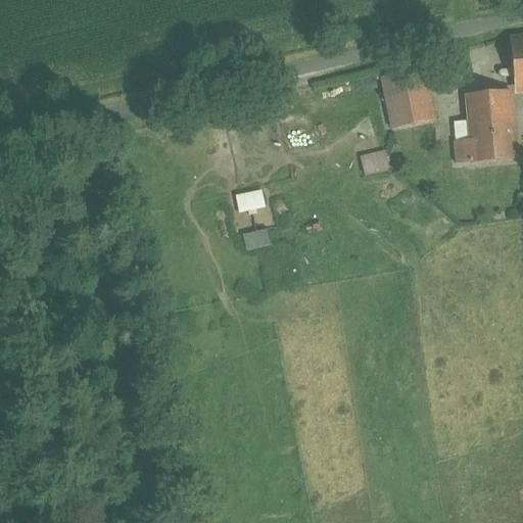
[(522,36),(511,38),(515,80),(522,79),(522,36)]
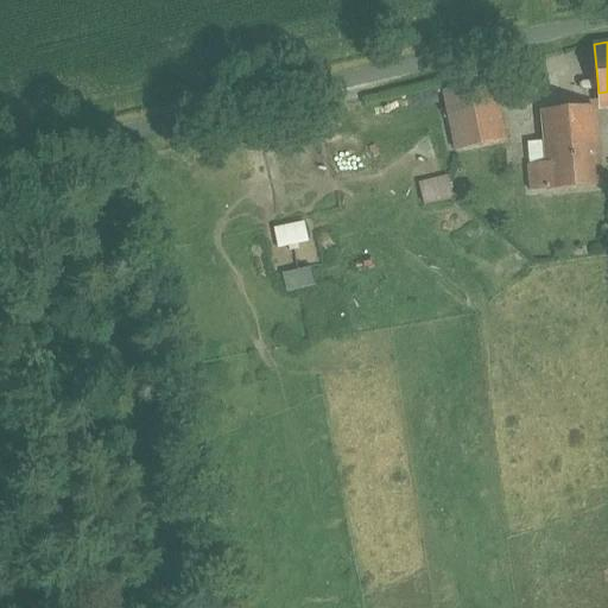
[(494,81),(445,90),(458,151),(507,141),(494,81)]
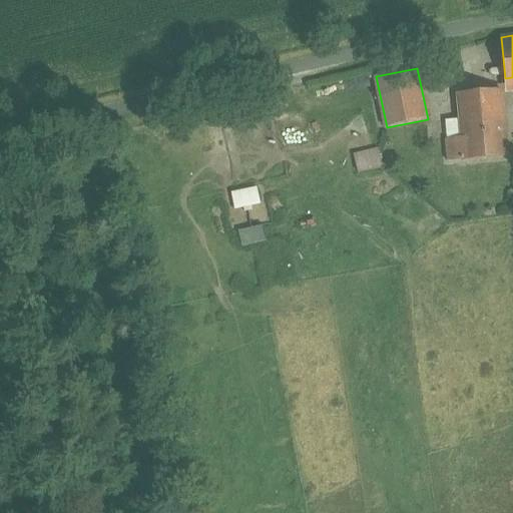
[(502,89),(458,93),(462,138),(447,139),(449,161),(464,159),(464,160),(509,156),(505,119),(502,89)]
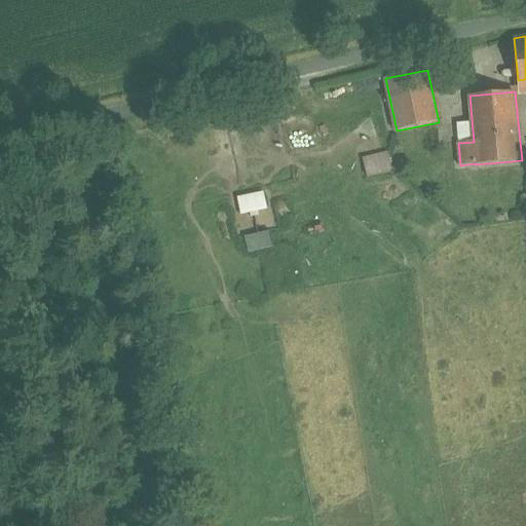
[(389,154),(365,161),(368,177),(393,171),(389,154)]
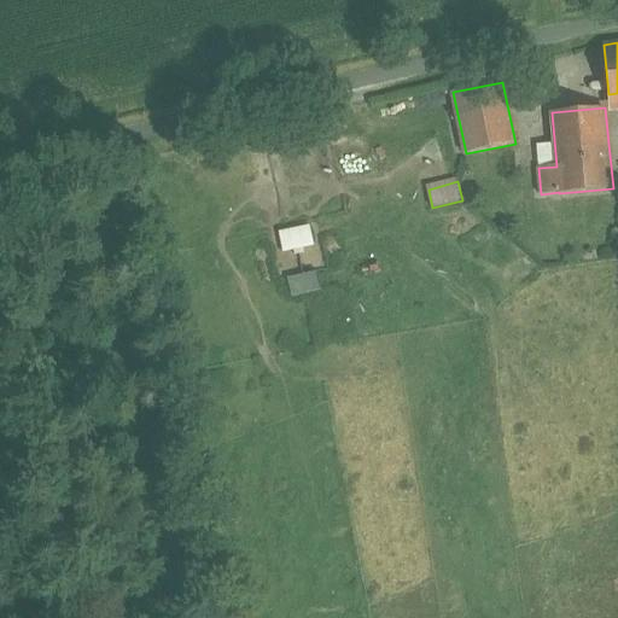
[(280,251),(313,246),(310,225),(278,229),(280,251)]
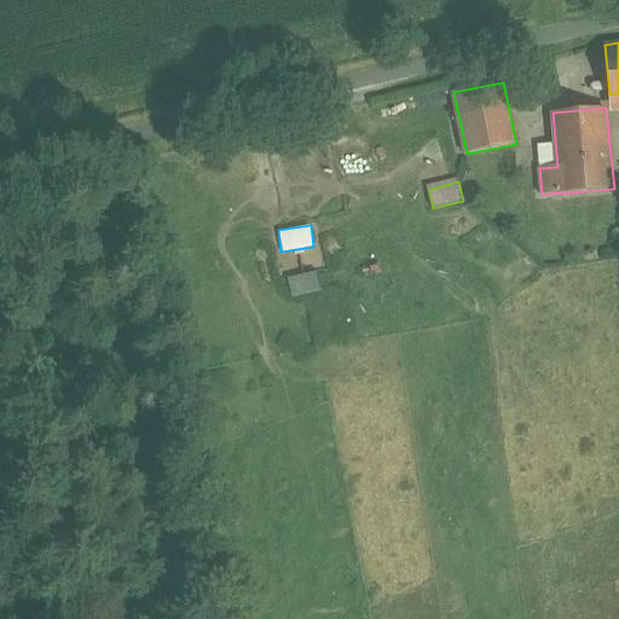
[(317,273),(288,277),(290,296),(319,293),(317,273)]
